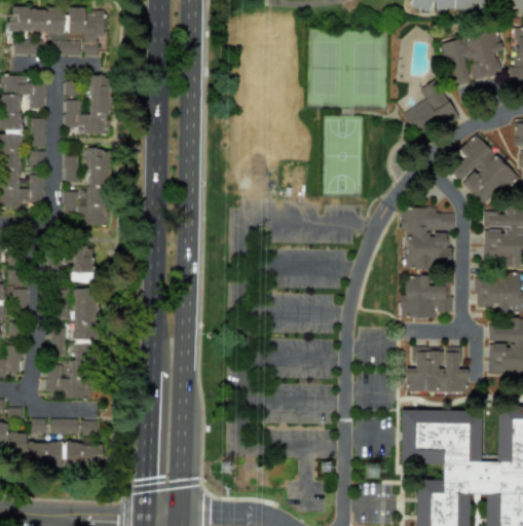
[(496,0),(411,0),(412,8),(431,9),(431,2),(437,2),(437,8),(473,10),(473,2),(497,3),(496,0)]
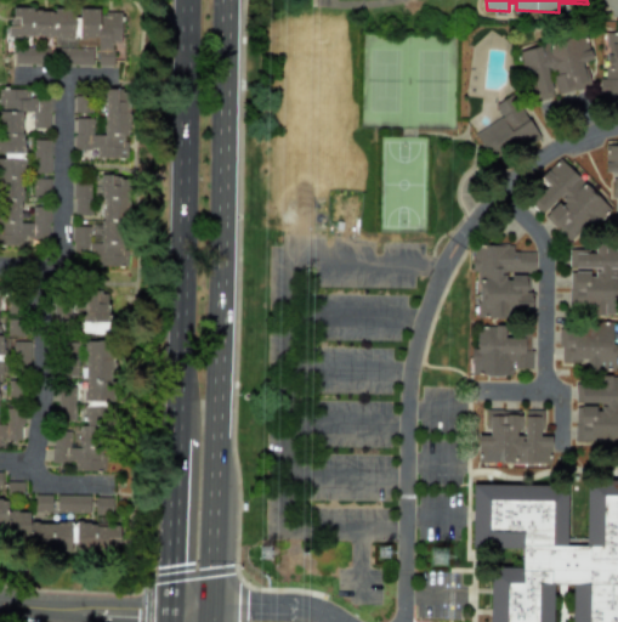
[(12,37),(57,38),(56,46),(62,46),(61,64),(97,64),(97,66),(115,67),(117,43),(124,43),(124,12),(102,12),(102,10),(13,7),(12,37)]
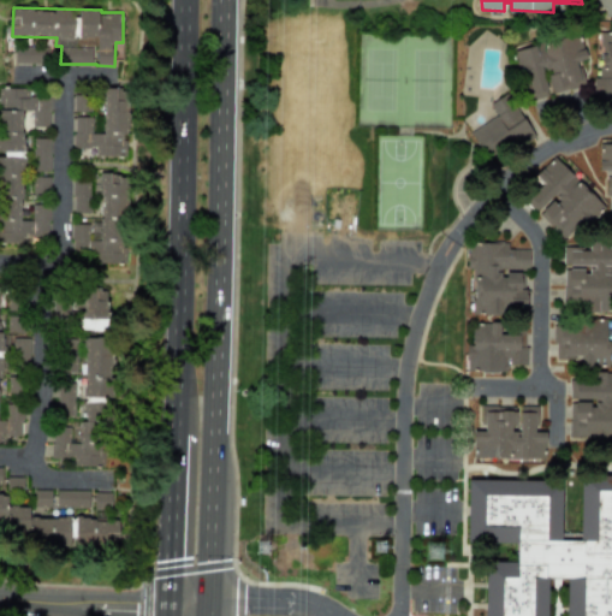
[(611,33),(602,33),(602,77),(596,77),(596,104),(611,104),(611,33)]
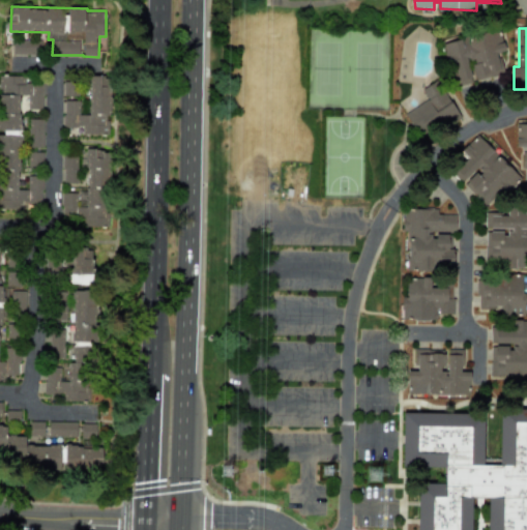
[(446,41),(456,87),(475,83),(475,81),(505,74),(501,53),(506,52),(502,30),(446,41)]
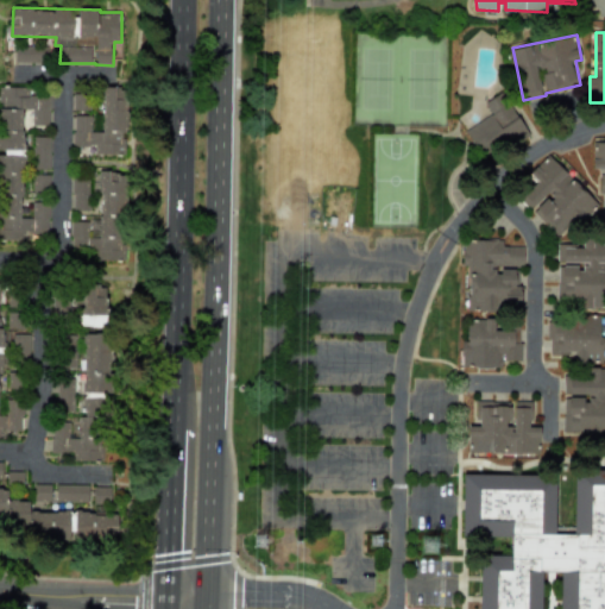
[(44,63),(45,46),(18,46),(17,63),(44,63)]
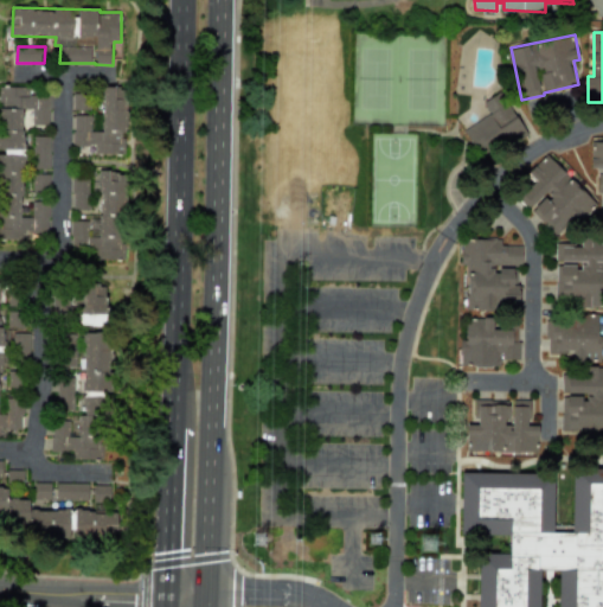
[(0,236),(50,238),(51,203),(34,202),(33,217),(23,217),(27,109),(34,109),(34,125),(51,126),(53,89),(2,88),(1,107),(0,140),(0,151),(4,152),(0,236)]
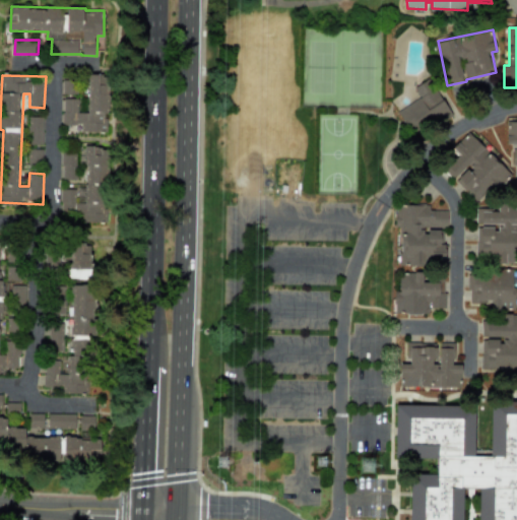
[(109,133),(111,75),(89,75),(88,113),(79,113),(80,99),(65,99),(64,125),(72,125),(72,132),(109,133)]
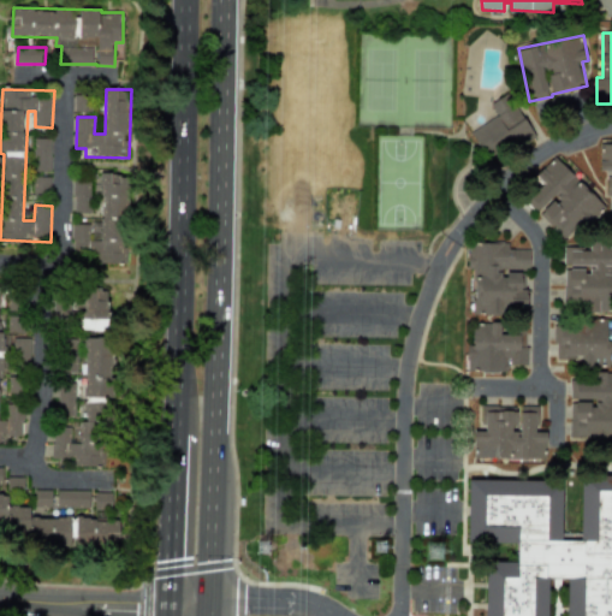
[(499,116),(473,132),(491,160),(535,132),(510,93),(492,104),(499,116)]
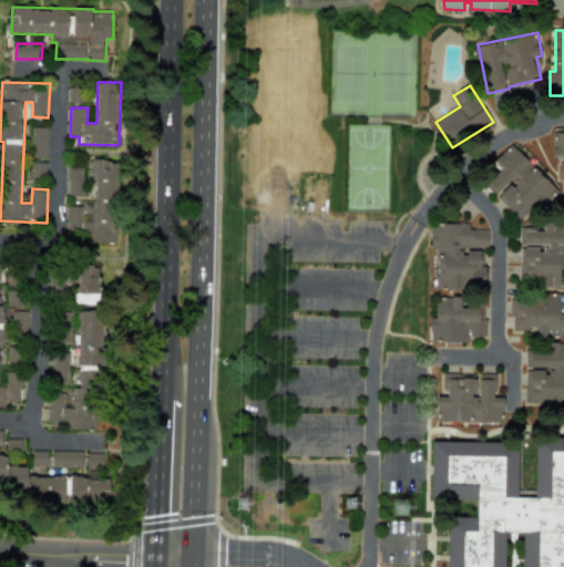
[(84,102),(84,88),(71,88),(70,102),(84,102)]
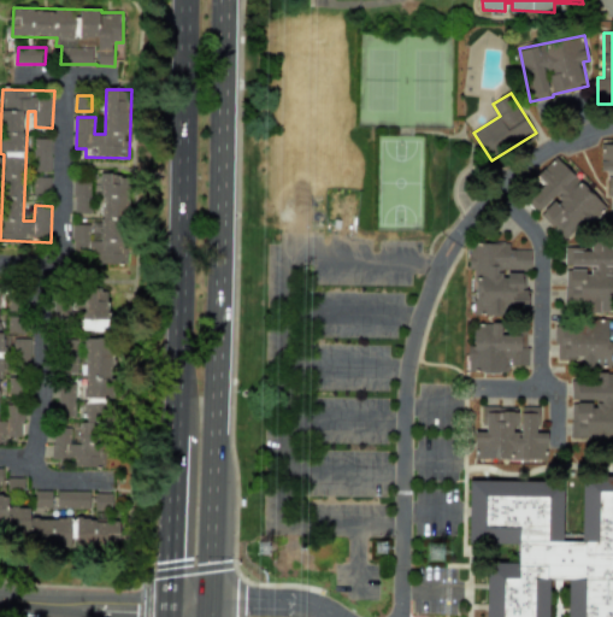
[(53,139),(37,139),(36,171),(52,172),(53,139)]
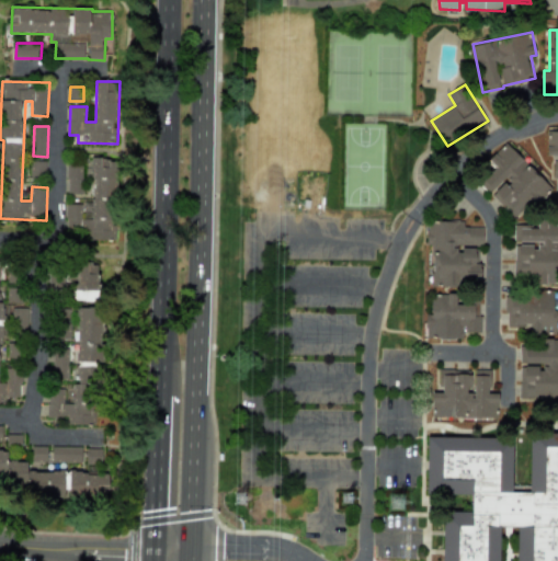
[(551,187),(508,142),(490,160),(497,168),(480,183),(492,195),(492,194),(517,220),(551,187)]
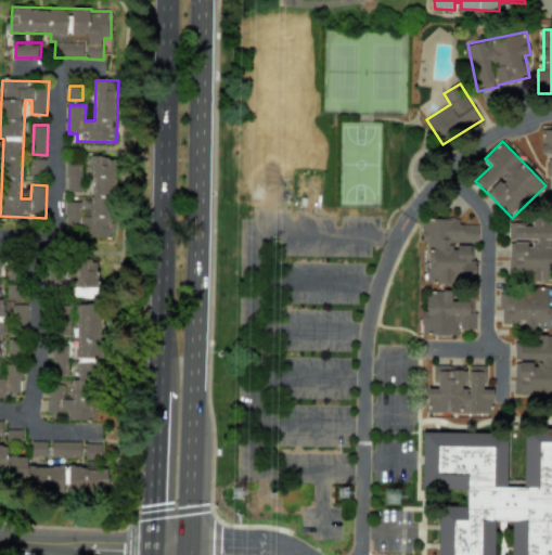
[(116,237),(117,157),(92,157),(91,197),(84,197),(84,202),(67,202),(66,227),(82,227),(82,237),(116,237)]
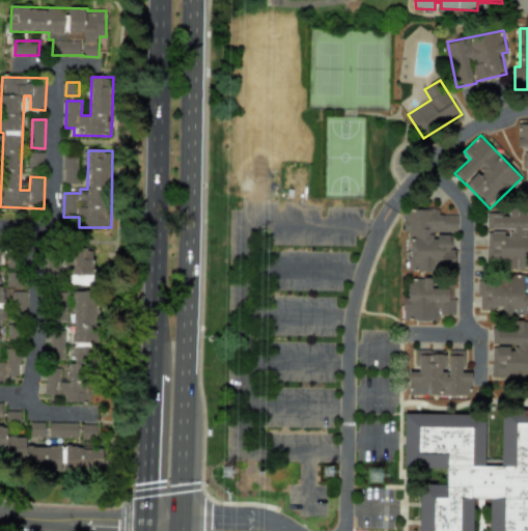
[(65,154),(64,184),(79,184),(80,155),(65,154)]
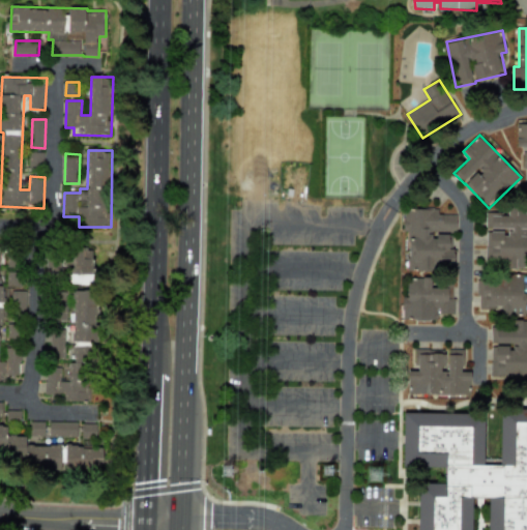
[(526,206),(509,205),(508,213),(488,212),(488,228),(508,229),(508,232),(488,231),(488,263),(506,263),(506,268),(526,268),(526,206)]
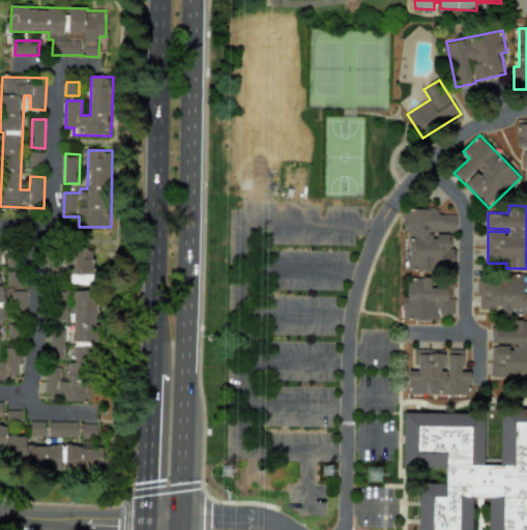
[(455,235),(435,235),(435,232),(459,232),(459,214),(440,214),(440,209),(405,209),(405,231),(409,231),(409,271),(435,271),(435,265),(455,264),(455,235)]
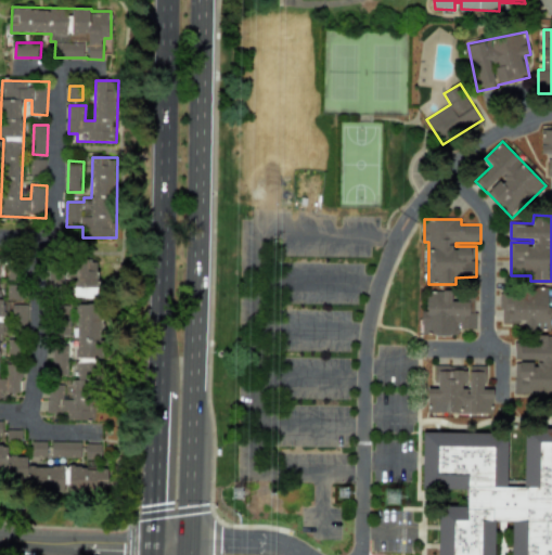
[(98,298),(99,259),(77,259),(76,297),(98,298)]
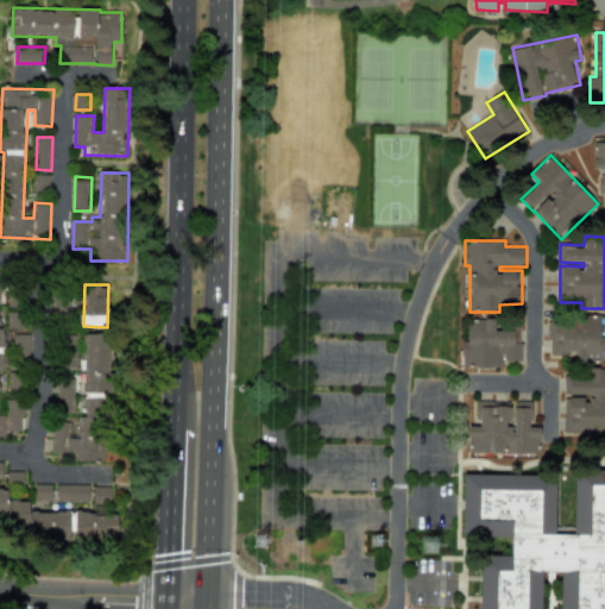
[(0,431),(25,431),(24,399),(8,400),(8,415),(1,416),(0,399),(0,372),(7,372),(5,328),(1,328),(0,308),(0,431)]
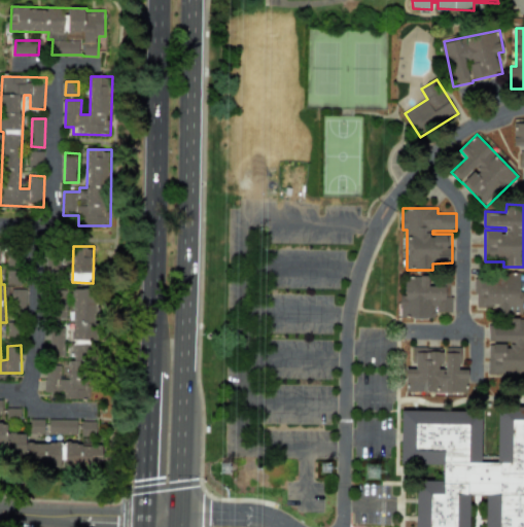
[(522,314),(523,276),(478,275),(477,308),(499,308),(499,314),(522,314)]
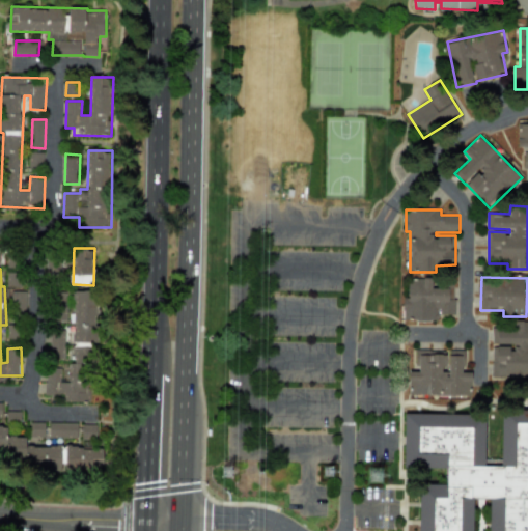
[(409,279),(410,298),(405,298),(405,322),(440,320),(439,314),(456,314),(456,286),(434,287),(434,278),(409,279)]
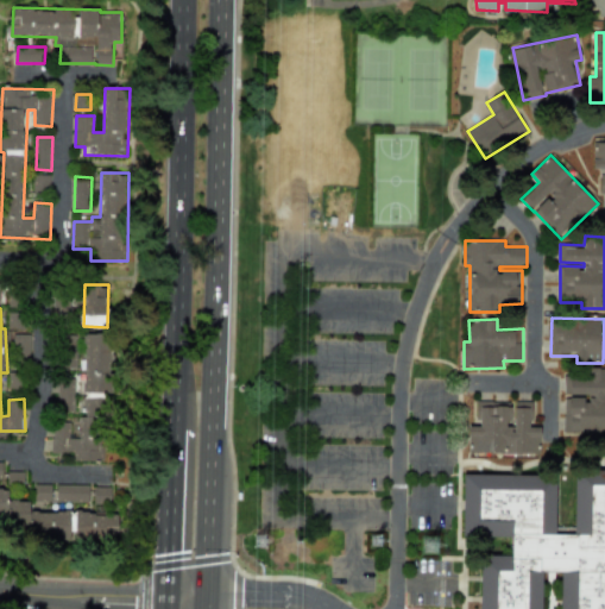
[(109,462),(111,334),(86,333),(84,418),(81,418),(81,435),(73,435),(73,422),(54,421),(54,453),(75,453),(75,460),(109,462)]
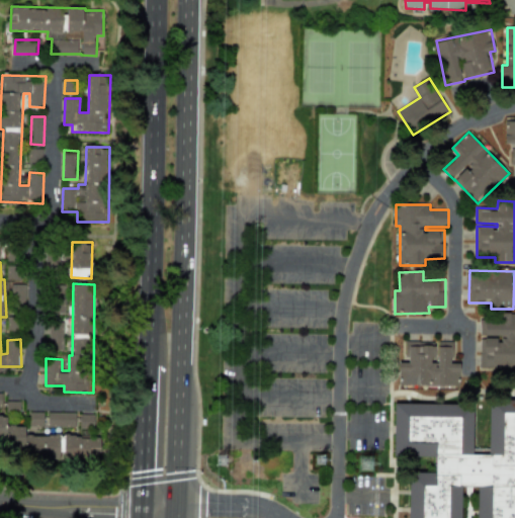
[(27,284),(15,284),(14,304),(26,304),(27,284)]
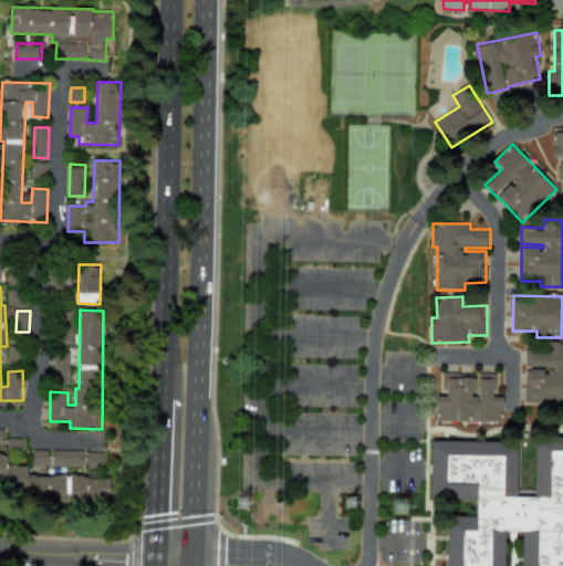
[(73,342),(72,326),(59,326),(60,343),(73,342)]
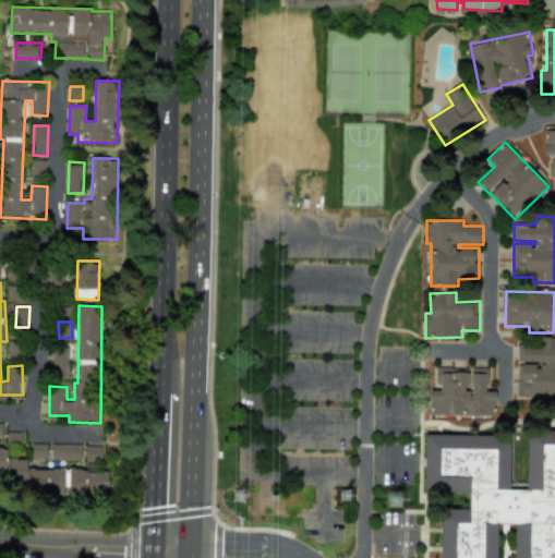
[(554,339),(519,339),(519,361),(541,362),(541,365),(519,365),(519,397),(554,397),(554,339)]
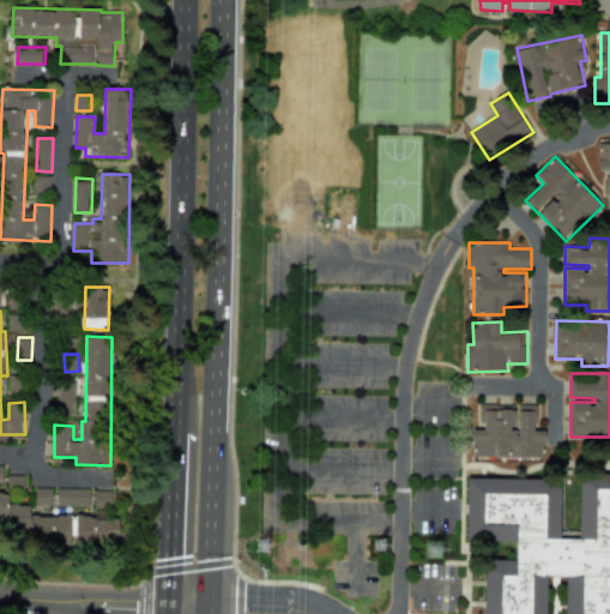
[(11,374),(10,393),(24,395),(25,377),(11,374)]
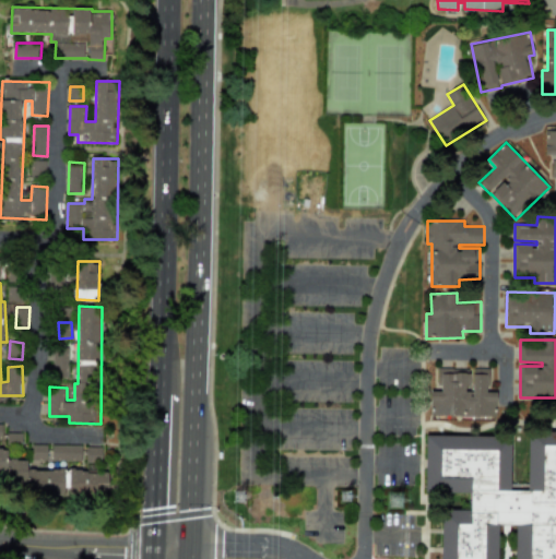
[(71,348),(55,347),(55,378),(70,379),(71,348)]
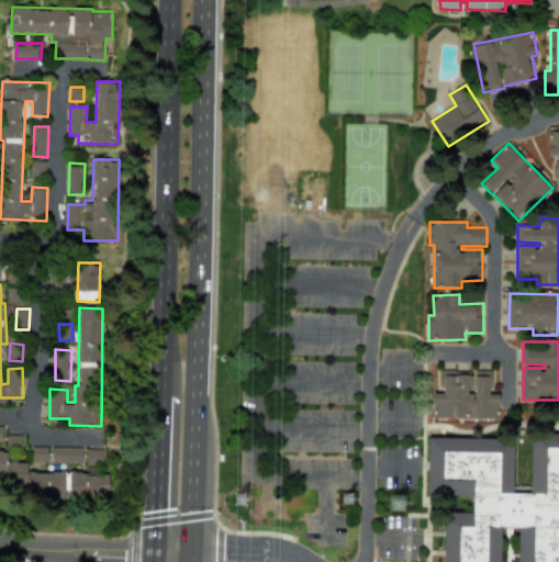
[(434,418),(501,419),(501,394),(493,394),(493,371),(443,370),(443,393),(434,393),(434,418)]
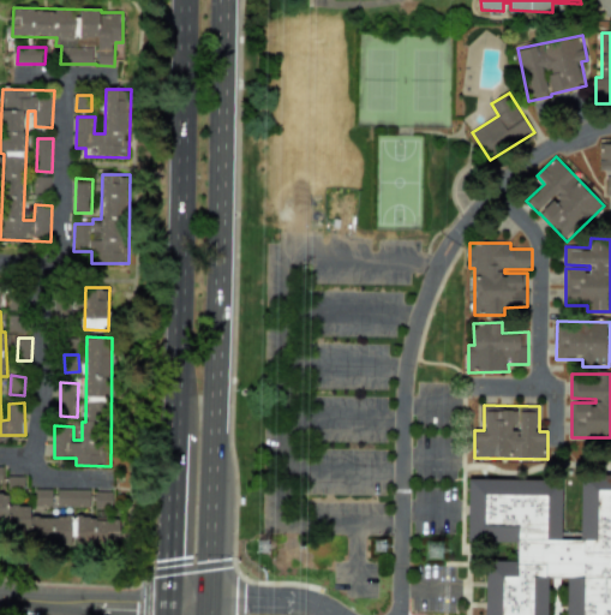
[(121,518),(31,515),(31,506),(10,506),(10,494),(0,493),(0,487),(5,479),(5,466),(0,466),(0,523),(0,527),(11,533),(24,533),(24,539),(36,545),(75,547),(75,543),(108,544),(109,544),(120,545),(121,518)]
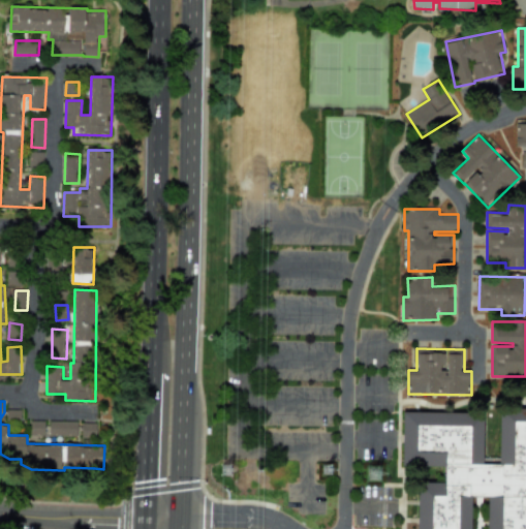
[(403,411),(402,465),(445,466),(445,483),(419,481),(418,528),(471,528),(472,496),(488,496),(487,528),(525,528),(525,408),(500,407),(499,464),(484,464),(485,412),(403,411)]
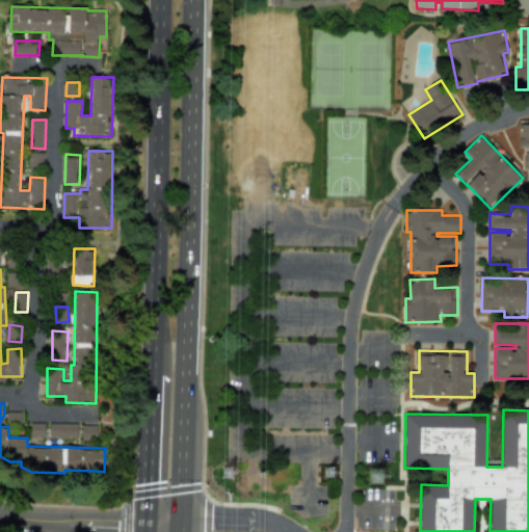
[(79,424),(52,424),(51,439),(79,439),(79,424)]
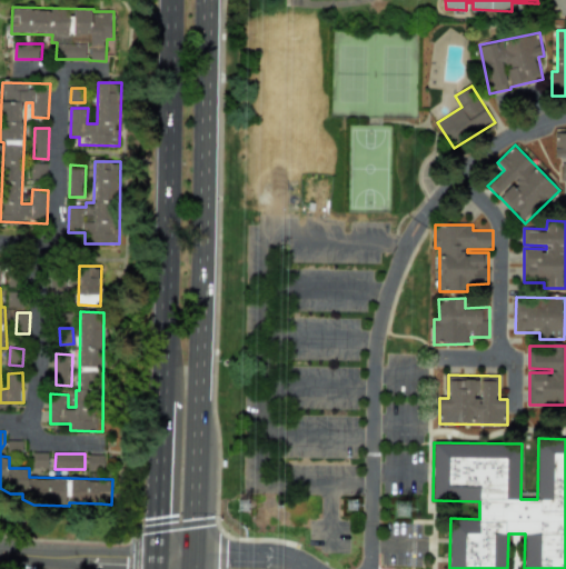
[(106,456),(90,455),(89,471),(105,471),(106,456)]
